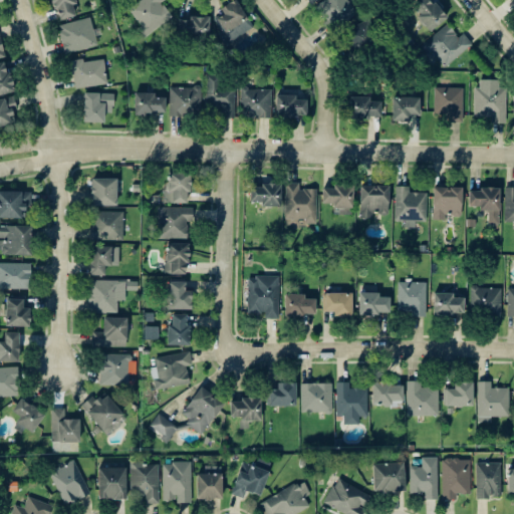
[(51,0),(56,19),(74,15),(72,4),(75,3),(74,0),(51,0)]
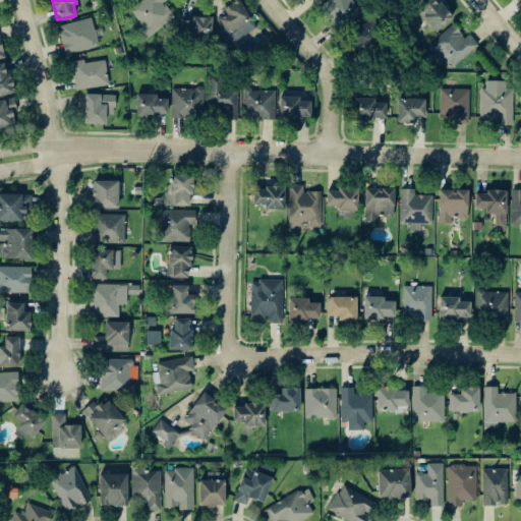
[(149,35),(174,15),(163,1),(163,0),(140,0),(129,9),(149,35)]
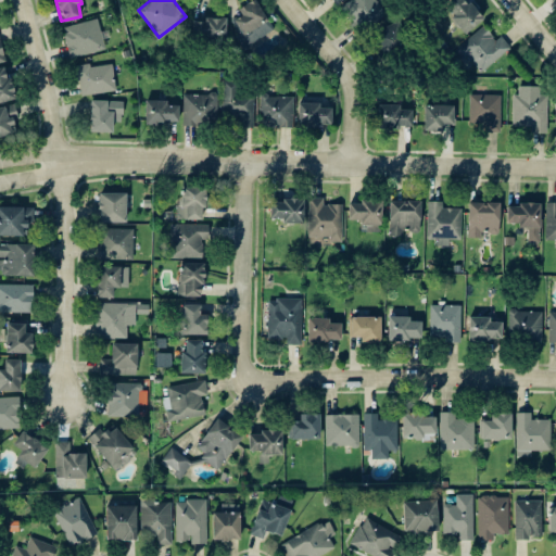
[(243,45),(272,30),(256,0),(250,0),(237,7),(240,14),(230,19),(243,45)]
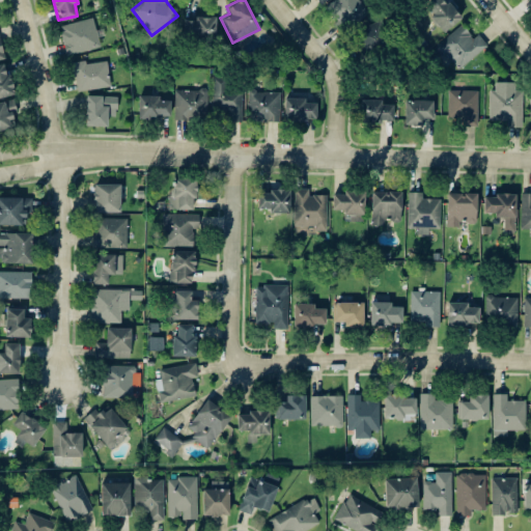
[(371,9),(362,0),(332,0),(325,6),(337,21),(334,24),(343,34),(371,9)]
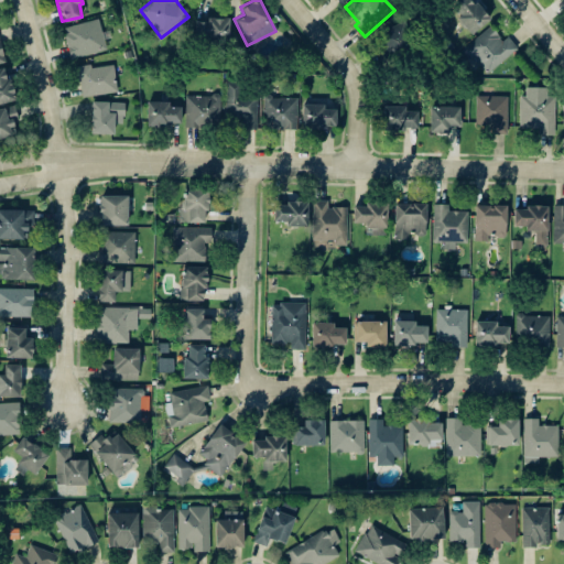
[(457,0),(449,8),(472,33),(489,19),(473,0),(457,0)]
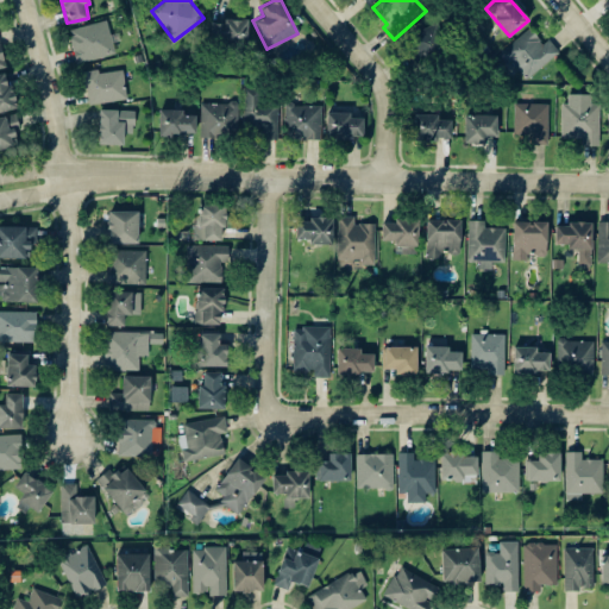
[(209,43),(248,44),(249,19),(223,18),(223,23),(211,23),(209,43)]
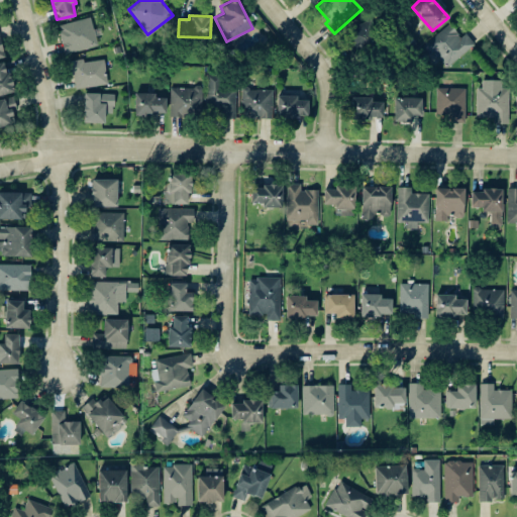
[(64,53),(97,46),(92,17),(59,23),(64,53)]
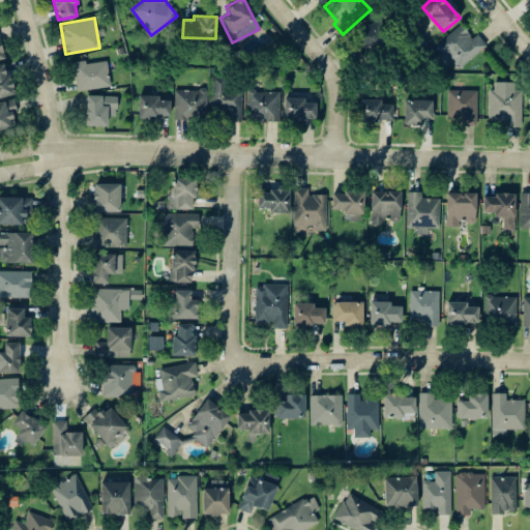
[(362,53),(392,42),(384,19),(354,29),(362,53)]
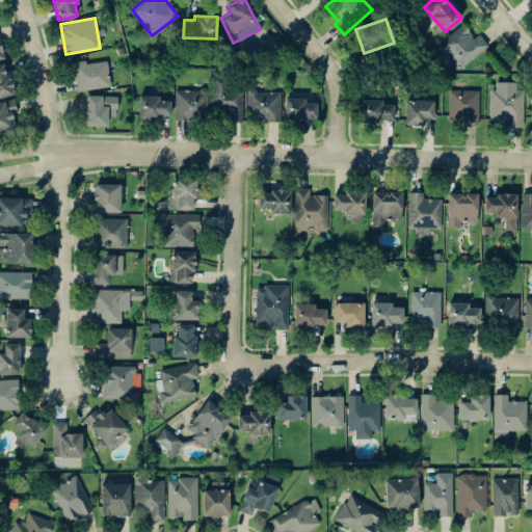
[(458,71),(488,45),(478,33),(474,37),(461,23),(436,46),(458,71)]
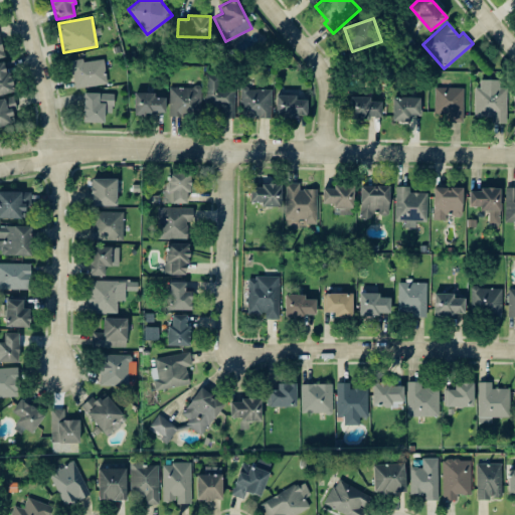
[(107,83),(104,57),(71,60),(74,88),(107,83)]
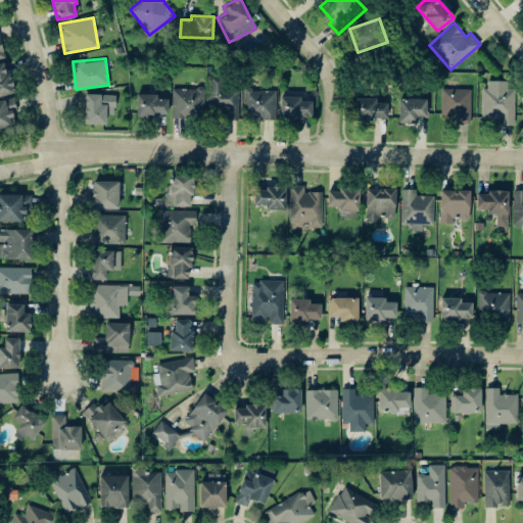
[(0,62),(0,95),(13,92),(5,61),(0,62)]
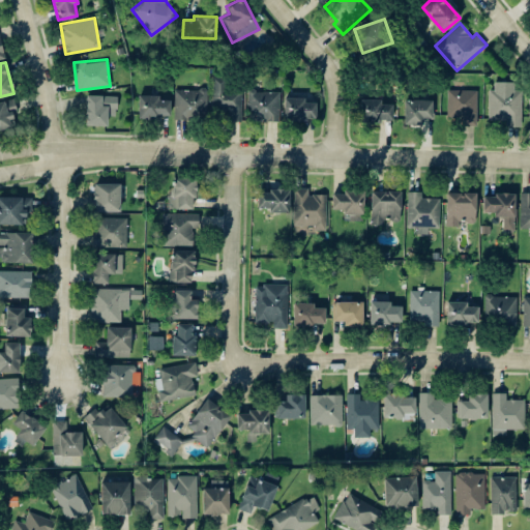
[(242,92),(225,91),(225,77),(212,76),(211,112),(225,112),(225,120),(241,120),(242,92)]
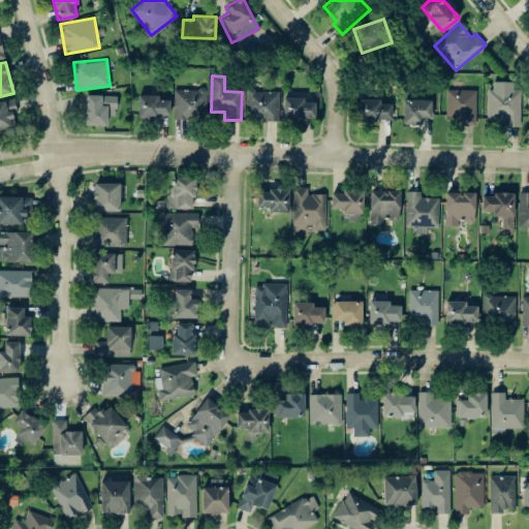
[(521,89),(512,89),(512,82),(489,81),(488,120),(503,120),(503,125),(520,126),(521,89)]
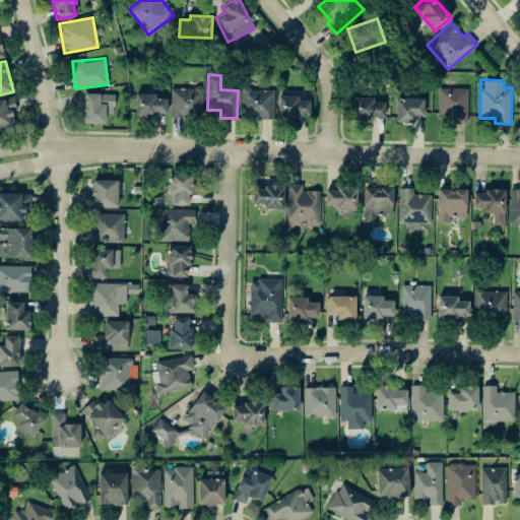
[(172,86),(171,115),(202,116),(203,87),(172,86)]
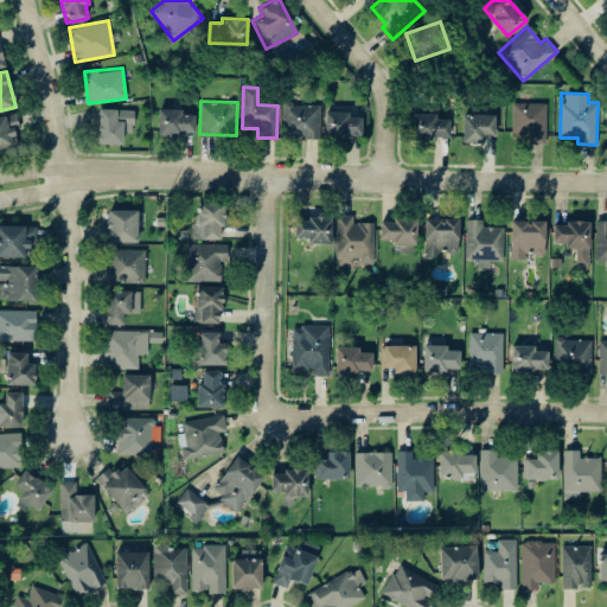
[(511,135),(528,135),(528,144),(545,144),(547,102),(512,102),(511,135)]
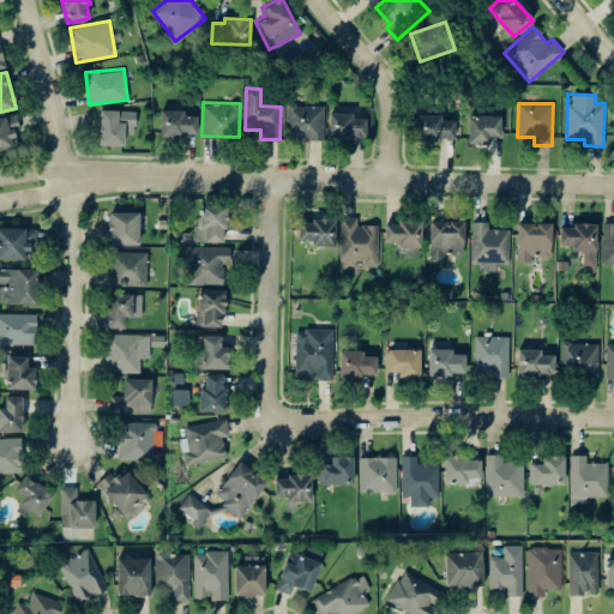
[(323,140),(324,104),(287,104),(287,139),(323,140)]
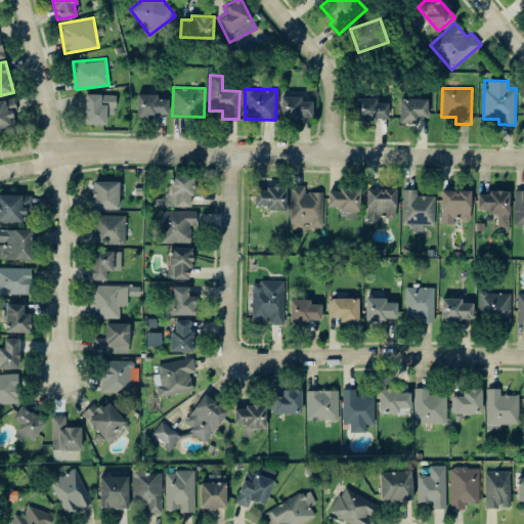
[(116,94),(85,93),(84,124),(105,124),(106,114),(115,114),(116,94)]
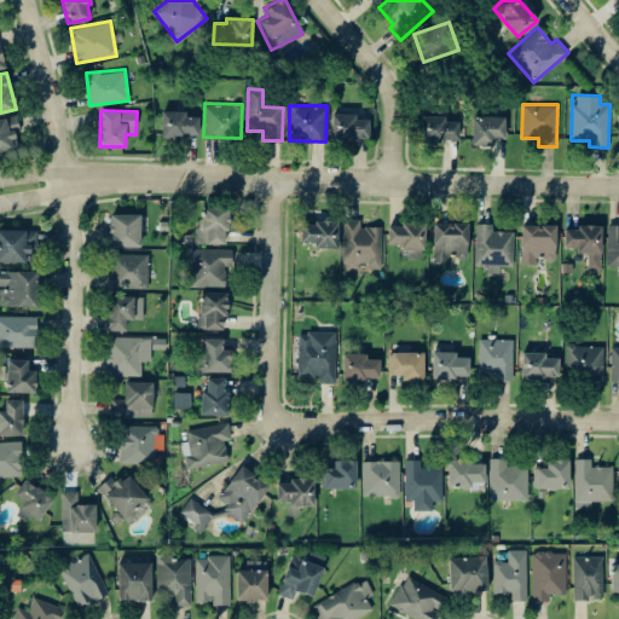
[(161,137),(198,138),(198,116),(186,116),(186,111),(162,110),(161,137)]
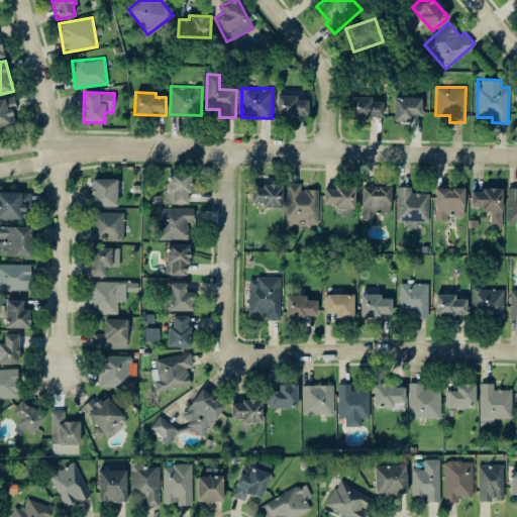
[(308,99),(297,99),(296,94),(277,95),(277,117),(308,116),(308,99)]
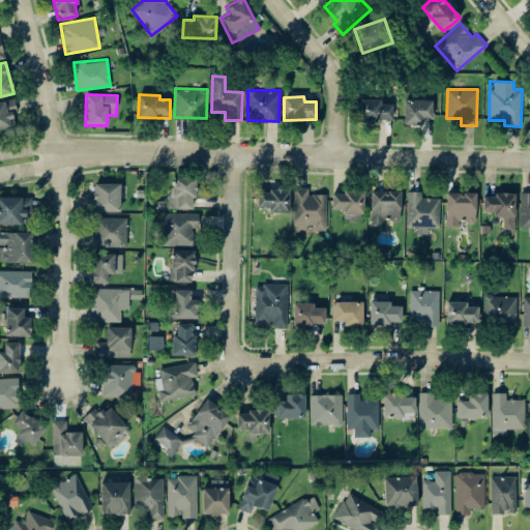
[(0,100),(0,128),(16,124),(10,109),(16,107),(12,97),(0,100)]
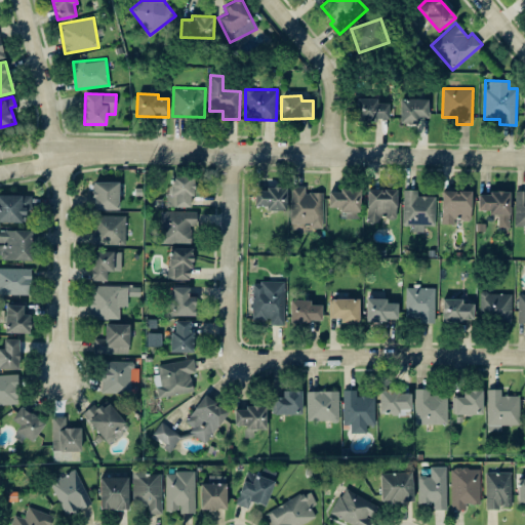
[(389,103),(377,103),(377,97),(357,97),(357,122),(377,122),(377,118),(388,118),(389,103)]
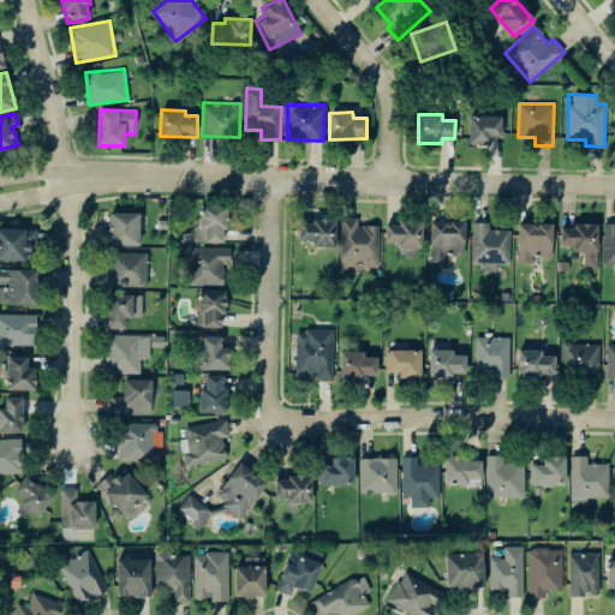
[(469,115),(469,144),(489,143),(489,136),(501,136),(501,115),(469,115)]
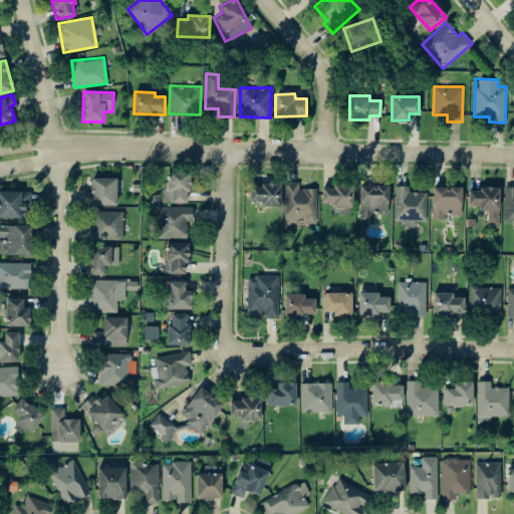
[(189,173),(168,172),(167,202),(188,203),(189,173)]
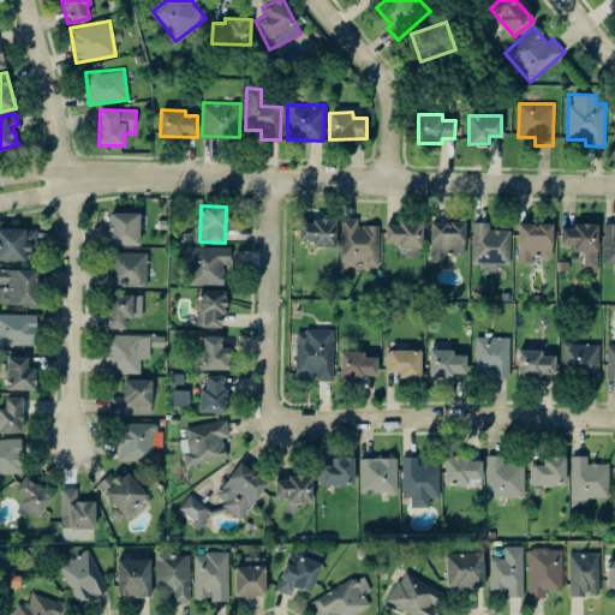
[(139,245),(139,213),(108,213),(108,244),(139,245)]
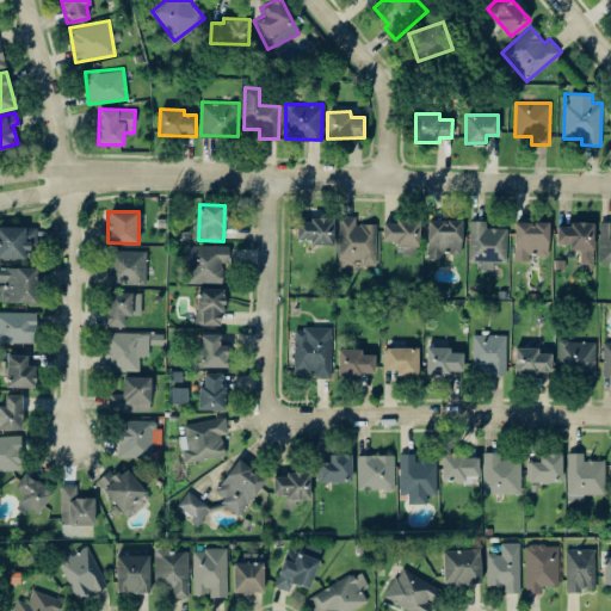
[(338,258),(362,259),(362,265),(375,265),(376,223),(355,223),(356,216),(339,216),(338,258)]
